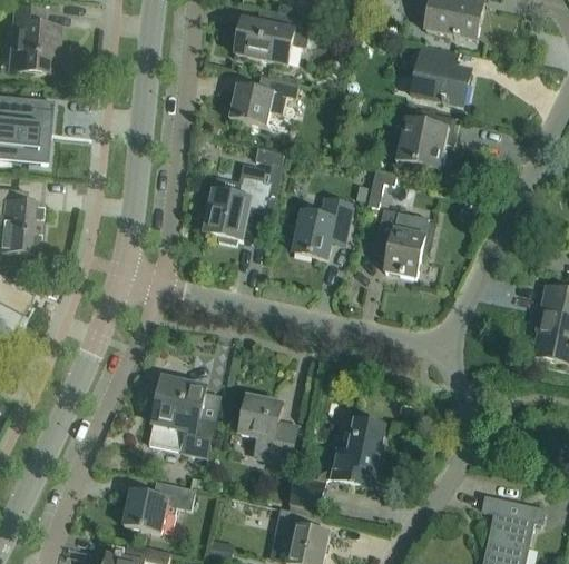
[(476,39),(483,5),(469,1),(469,0),(418,0),(418,7),(419,16),(424,29),(453,35),(453,36),(459,37),(459,36),(476,39)]
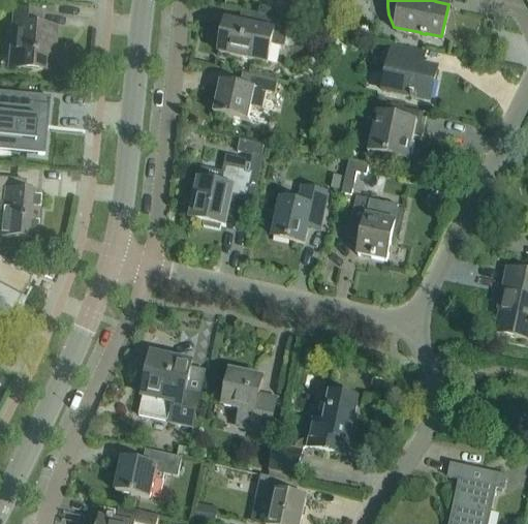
[(53,40),(55,24),(38,23),(39,9),(12,7),(9,36),(14,37),(11,65),(47,68),(49,51),(52,51),(52,50),(51,50),(52,40),(53,40)]
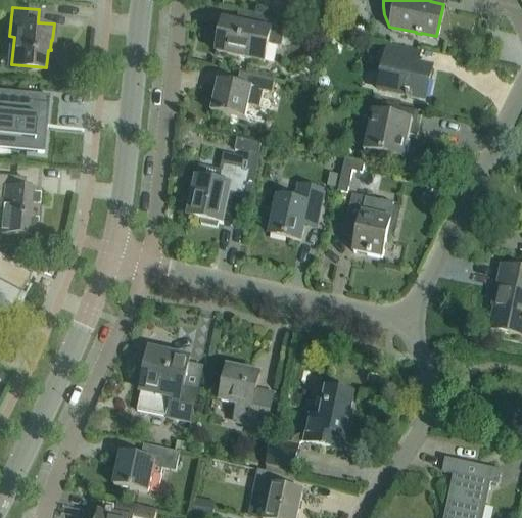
[(281,43),(286,16),(259,10),(256,24),(222,16),(222,17),(228,18),(221,48),(216,46),(216,48),(264,58),(267,40),(281,43)]
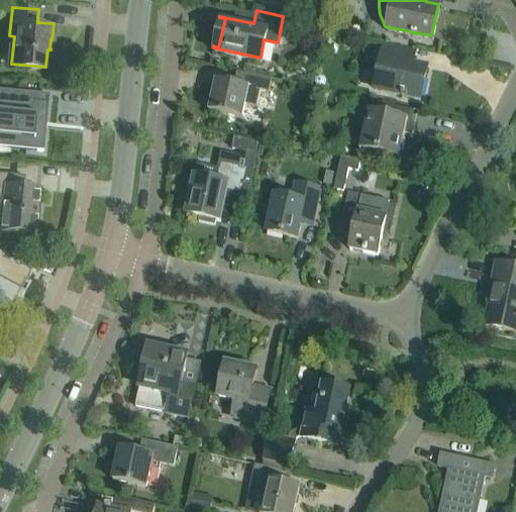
[(418,95),(425,64),(411,61),(414,47),(384,41),(378,70),(384,71),(380,86),(401,91),(401,93),(406,94),(406,92),(418,95)]
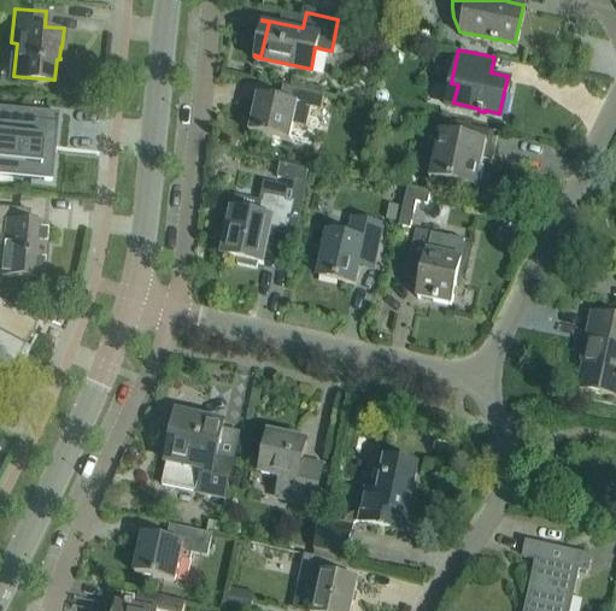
[(318,106),(322,90),(281,81),(281,82),(289,84),(287,97),(257,90),(248,128),(287,136),(291,121),(305,123),(309,104),(318,106)]
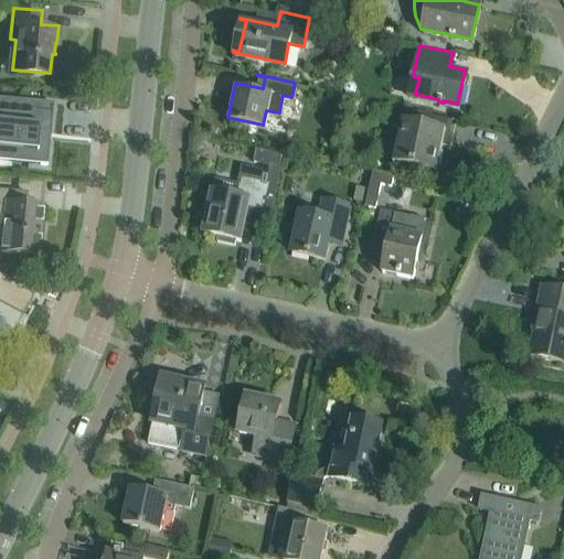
[(0,157),(4,157),(40,160),(43,129),(49,130),(51,100),(0,95),(0,157)]
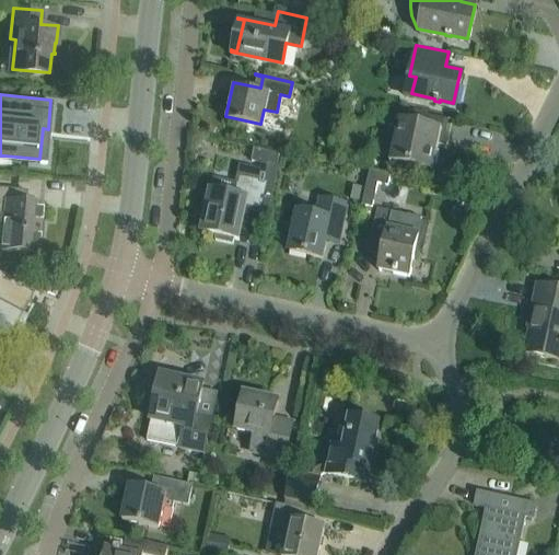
[(439,127),(424,124),(428,111),(391,103),(387,119),(396,122),(387,160),(388,160),(389,157),(430,165),(430,168),(431,168),(437,140),(445,142),(449,131),(446,130),(446,131),(439,130),(441,125),(439,125),(439,127)]
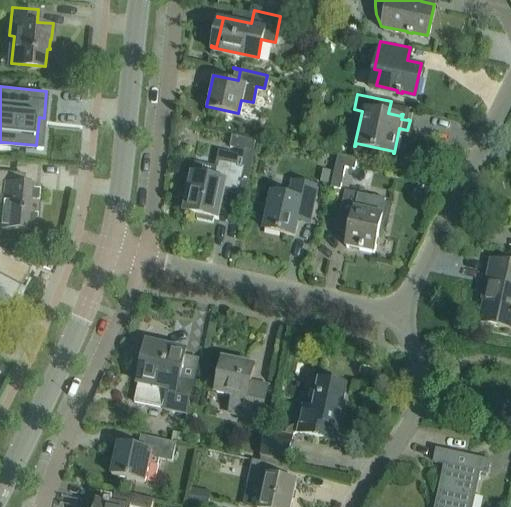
[(254,149),(256,138),(243,135),(241,146),(254,149)]
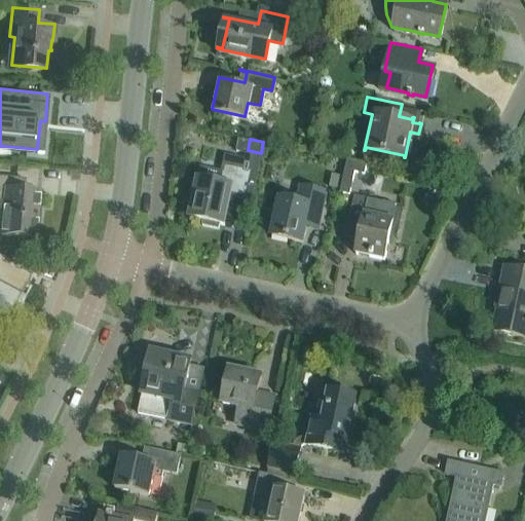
[(364,170),(366,161),(347,157),(340,189),(350,191),(353,178),(355,168),(364,170)]
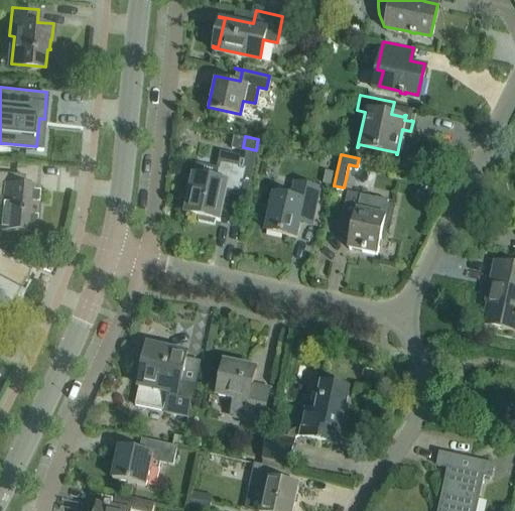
[(239,188),(243,169),(244,163),(219,158),(215,176),(192,171),(184,210),(198,213),(197,218),(213,221),(215,216),(219,217),(225,185),(239,188)]
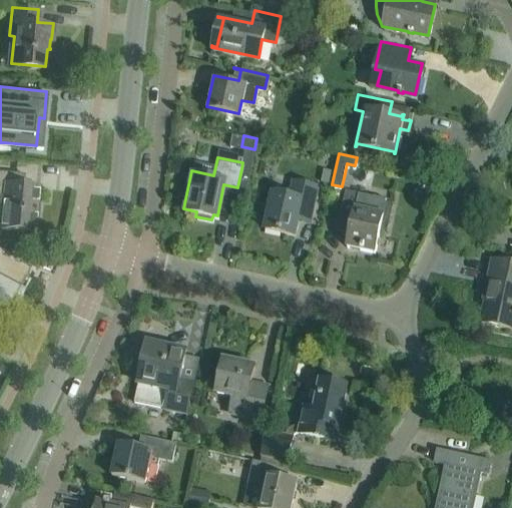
[(33,228),(37,184),(14,182),(15,170),(0,168),(0,195),(2,196),(0,215),(0,224),(33,228)]
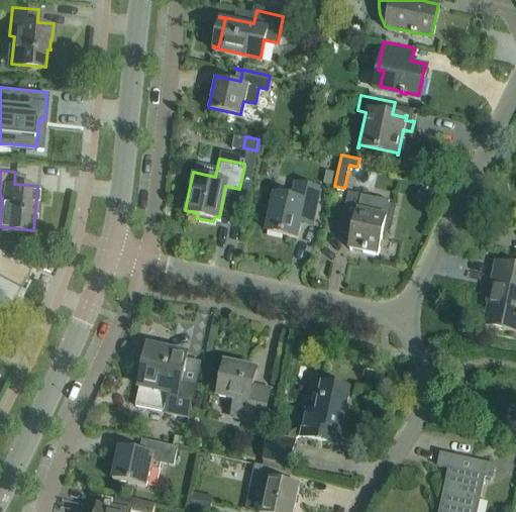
[(312,212),(317,193),(318,185),(294,180),(291,196),(274,192),(266,227),(296,233),(301,210),(312,212)]
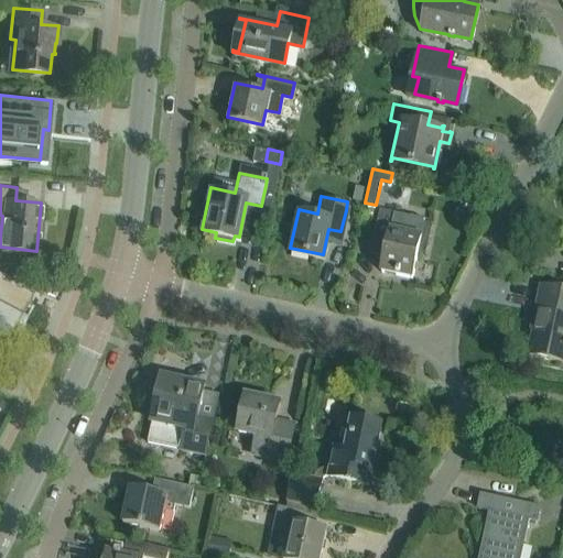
[(411,274),(420,232),(418,232),(422,215),(379,205),(377,212),(370,243),(385,247),(380,267),(411,274)]
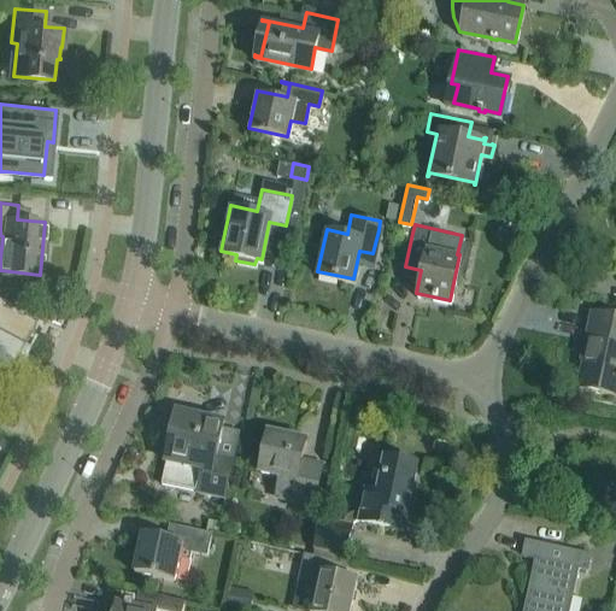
[(24,335),(33,322),(0,304),(0,364),(1,365),(18,333),(24,335)]
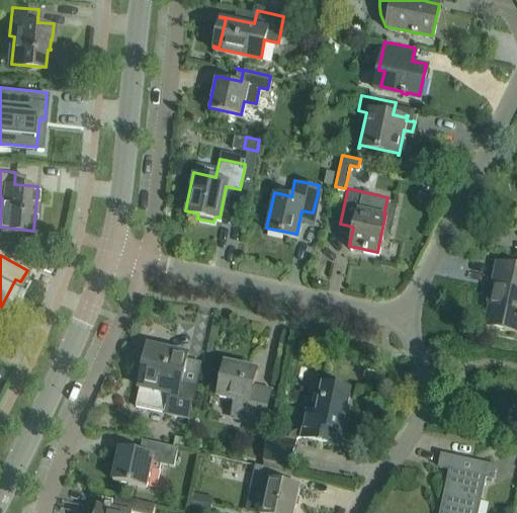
[(516,263),(496,259),(491,282),(493,283),(485,323),(516,329),(516,263)]
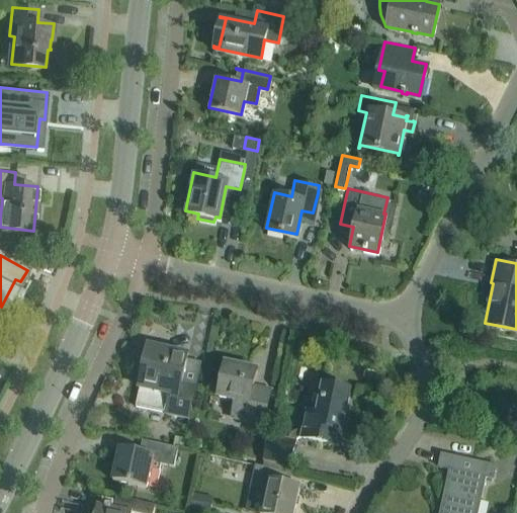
[(168,352),(148,347),(147,346),(135,403),(187,415),(193,386),(179,382),(186,352),(169,348),(168,352)]
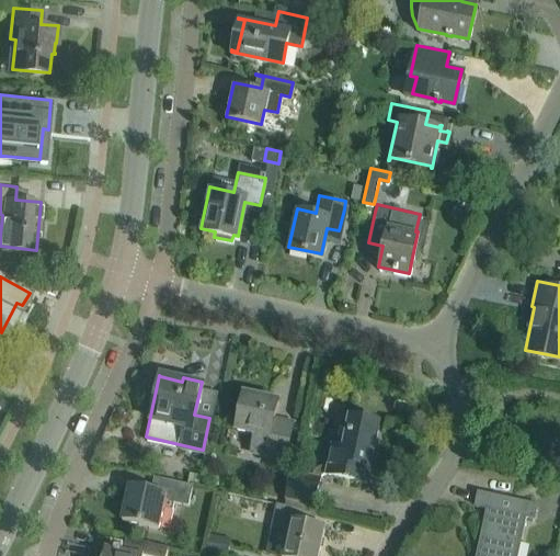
[(285,456),(286,450),(290,428),(271,423),(276,397),(243,390),(236,427),(255,431),(251,449),(285,456)]
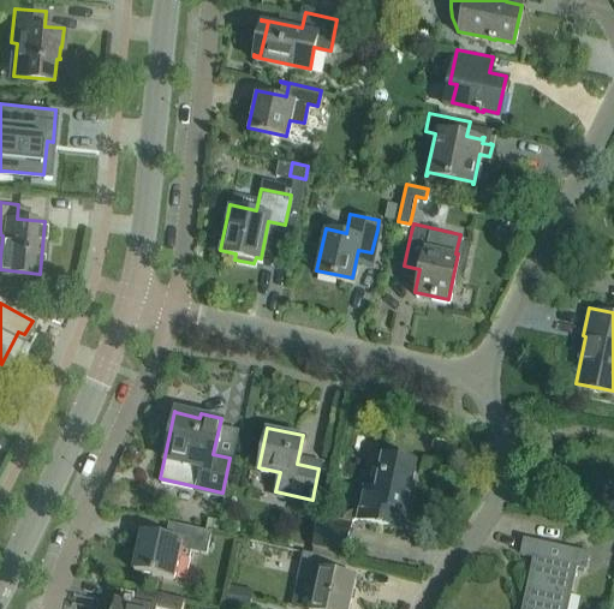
[(404,509),(413,459),(383,453),(376,487),(365,484),(361,506),(356,506),(352,506),(349,507),(345,511),(341,514),(340,519),(319,514),(313,541),(345,548),(351,521),(350,521),(359,514),(358,517),(400,525),(401,519),(398,518),(400,509),(404,509)]
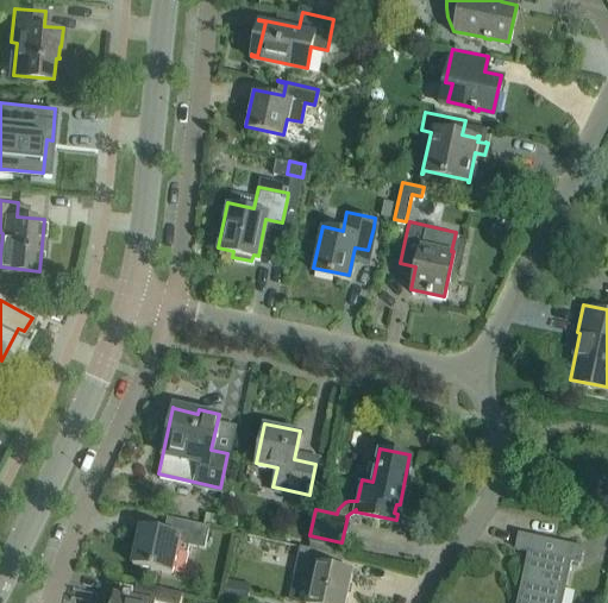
[(204,545),(208,522),(167,514),(163,528),(139,523),(131,560),(171,569),(176,546),(186,547),(188,541),(204,545)]
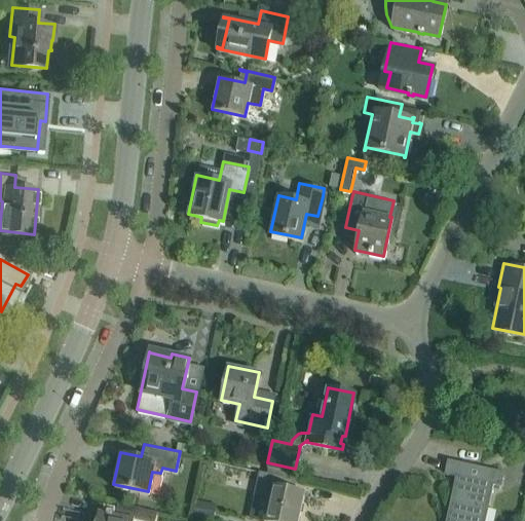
[(499,483),(502,470),(447,458),(445,471),(456,473),(448,508),(451,509),(449,517),(446,516),(445,520),(482,520),(491,481),(499,483)]
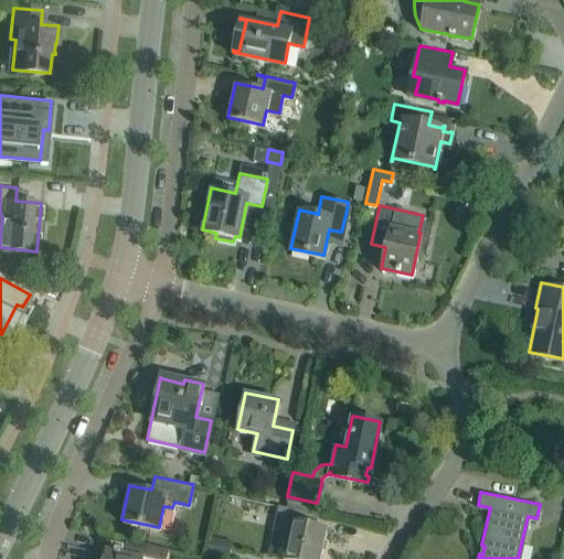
[(277,503),(272,529),(273,529),(288,533),(285,549),(283,558),(288,558),(318,558),(326,527),(310,523),(312,511),(290,506),(286,504),(277,503)]
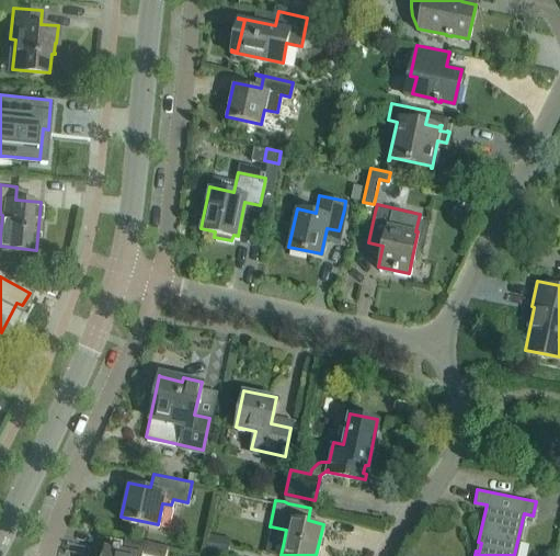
[(225,554),(228,533),(207,531),(204,551),(225,554)]
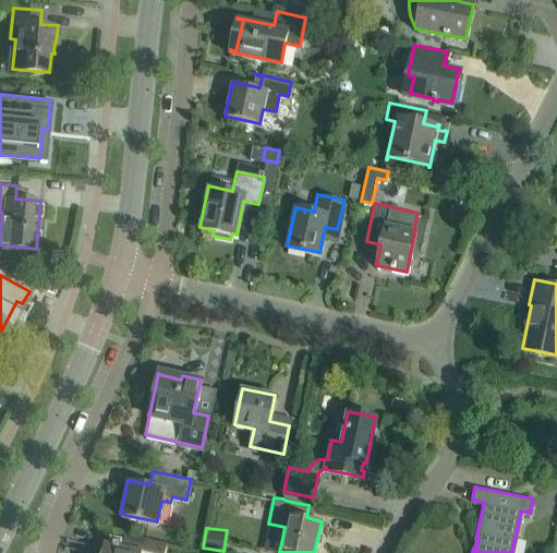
[(155,552),(164,552),(167,541),(123,531),(120,544),(97,539),(97,540),(104,541),(100,552),(142,552),(143,550),(155,552)]
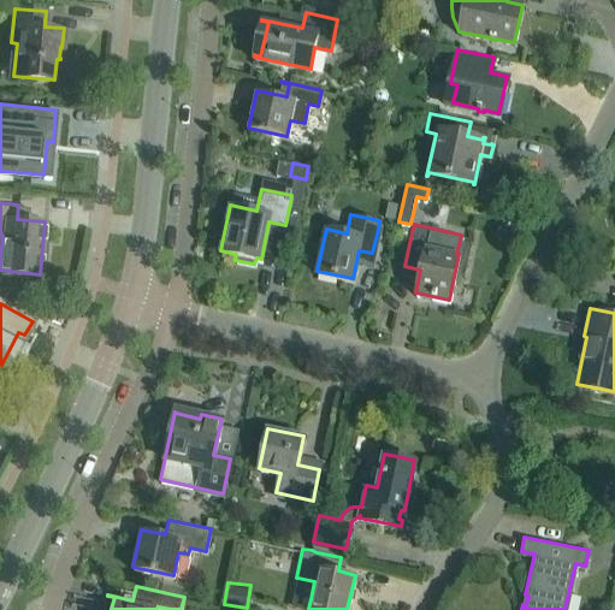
All buildings are outlined.
